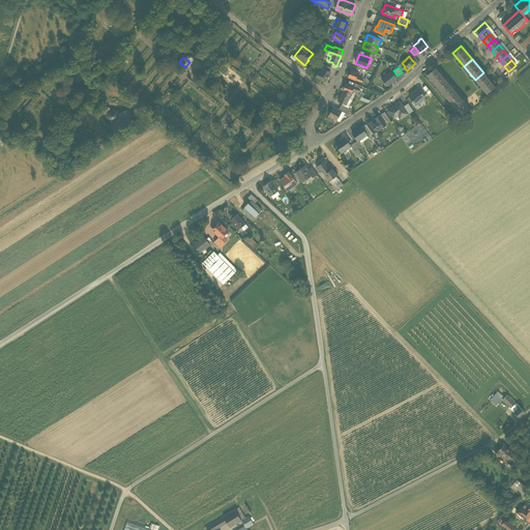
[(428,75),(439,88),(446,81),(435,67),(428,75)]
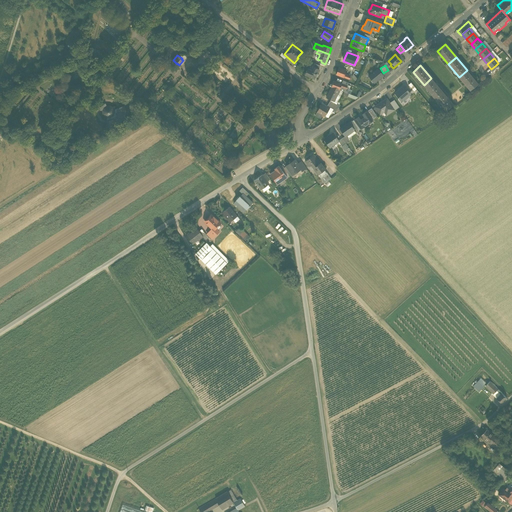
[(306,75),(314,79),(319,69),(313,67),(311,70),(308,69),(306,75)]
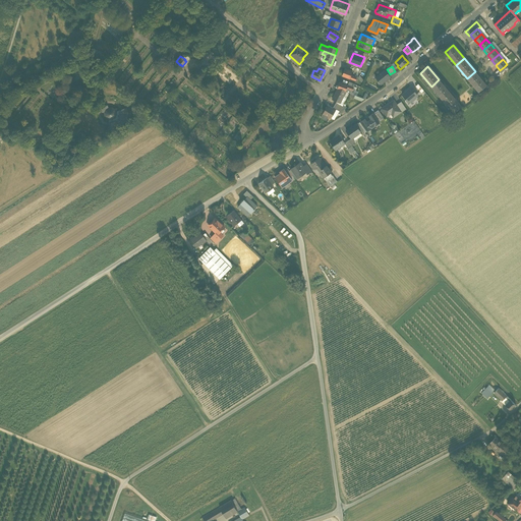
[(342,75),(350,78),(351,75),(353,71),(345,68),(342,75)]
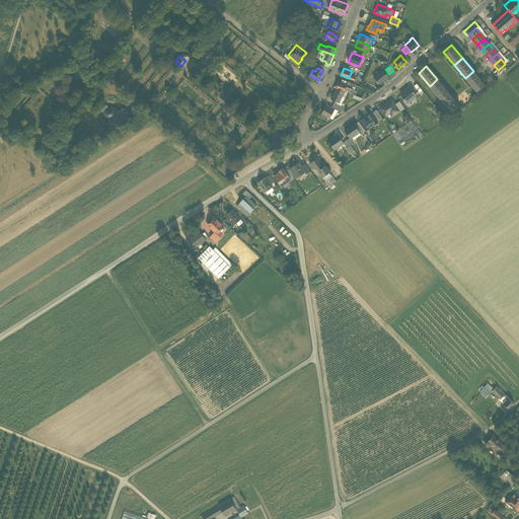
[(374,77),(379,84),(388,76),(383,70),(374,77)]
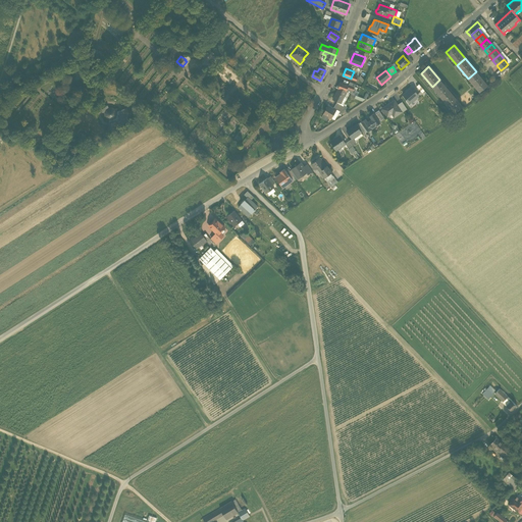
[(487,85),(476,71),(468,79),(479,92),(487,85)]
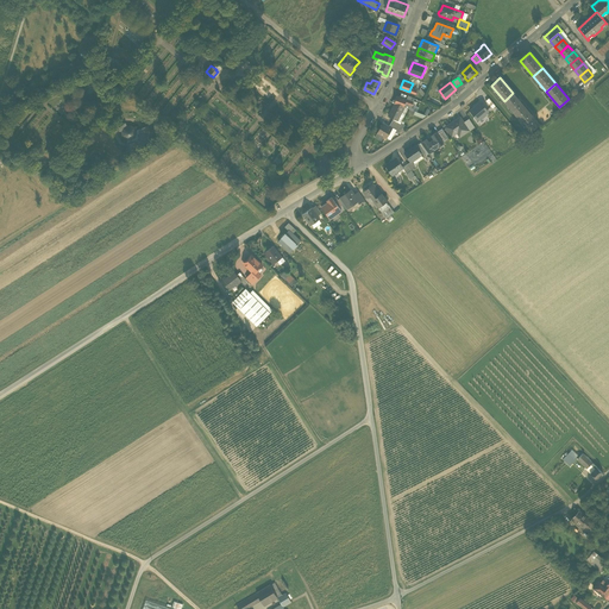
[(504,101),(518,115),(526,108),(513,93),(504,101)]
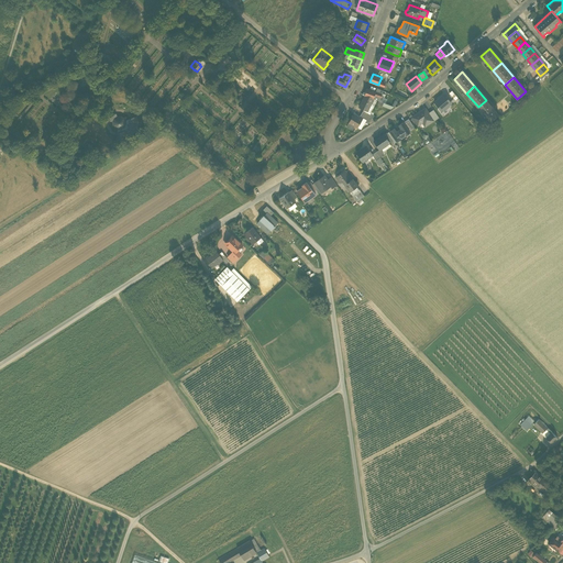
[(365,96),(373,99),(376,91),(367,88),(367,89),(366,89),(365,92),(364,96),(365,96)]
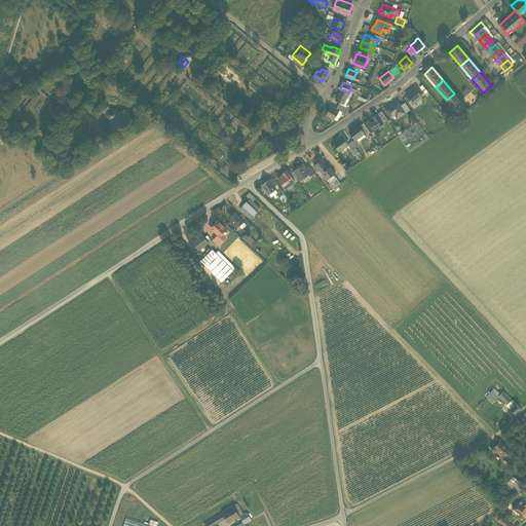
[(422,84),(419,87),(425,95),(428,91),(422,84)]
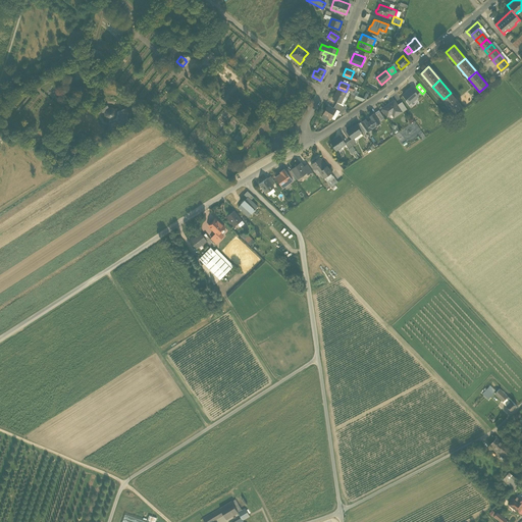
[(354,88),(349,85),(346,92),(350,93),(355,95),(356,91),(354,90),(354,88)]
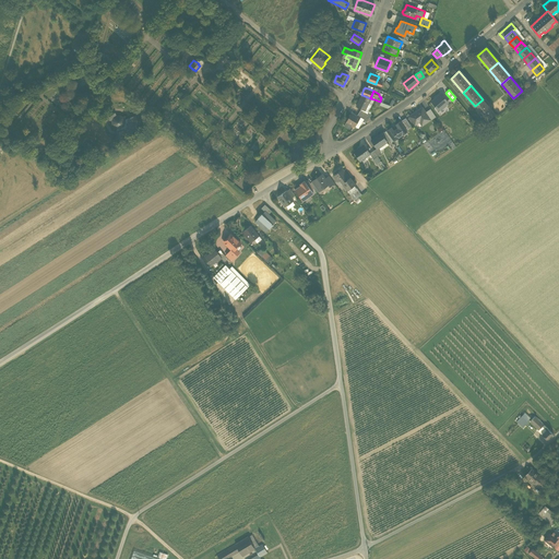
[(431,103),(439,110),(441,108),(442,108),(445,106),(444,105),(448,102),(441,94),(431,103)]
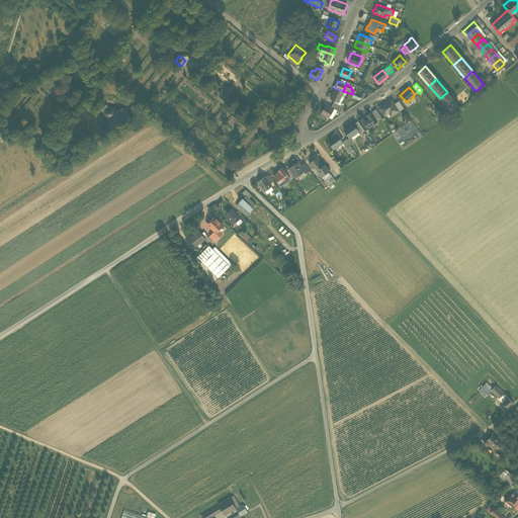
[(344,97),(347,92),(343,91),(336,88),(331,99),(335,101),(338,102),(342,95),(344,97)]
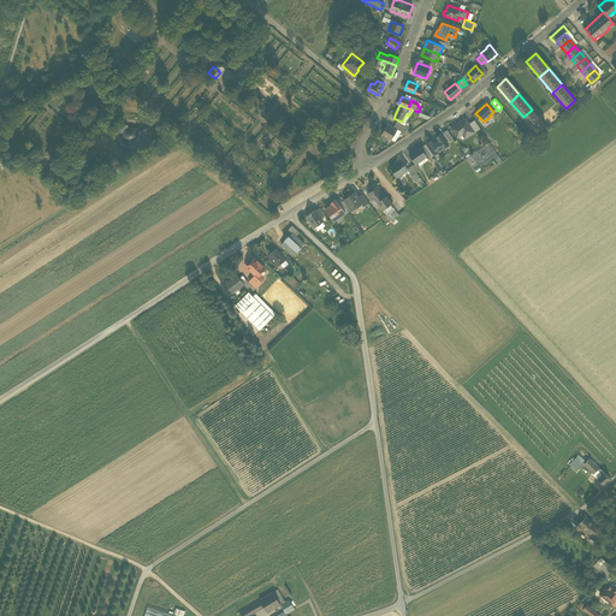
[(545,125),(532,110),(523,117),(537,132),(545,125)]
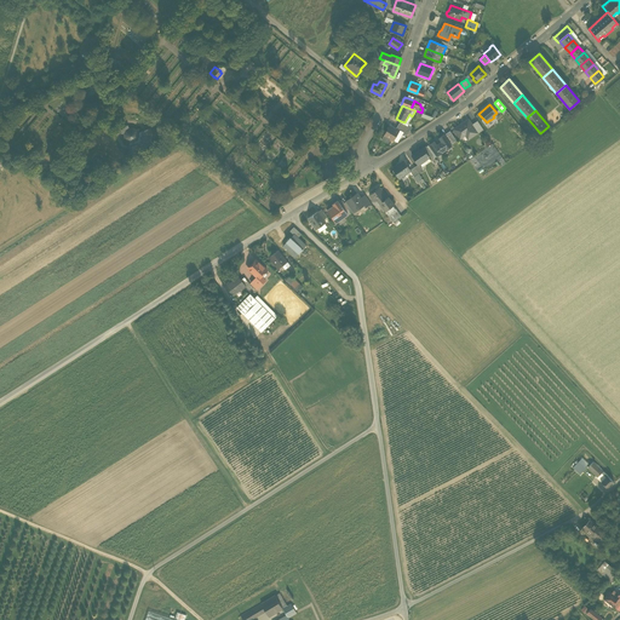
[(405,122),(401,121),(400,122),(407,126),(408,125),(409,124),(413,116),(412,116),(409,114),(405,122)]
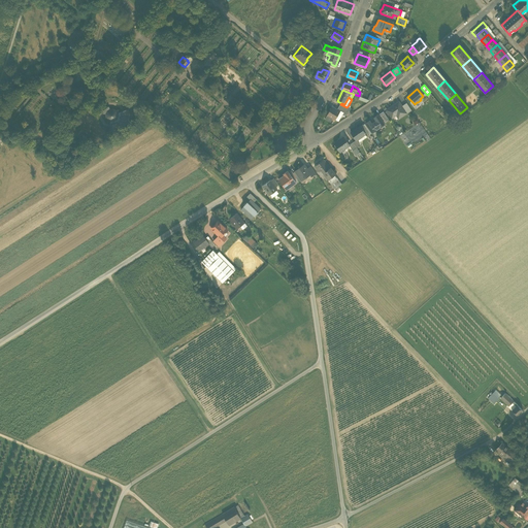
[(387,110),(392,119),(398,114),(399,114),(400,118),(406,113),(402,106),(399,102),(395,104),(396,105),(395,106),(394,105),(387,110)]
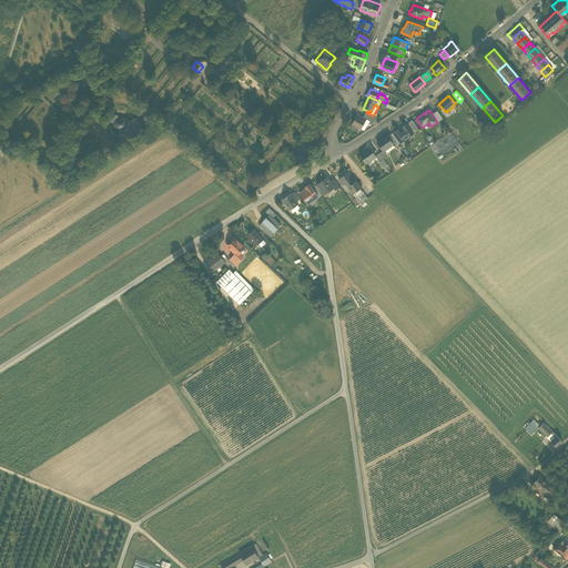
[(437,122),(437,123),(443,119),(437,111),(433,114),(437,122)]
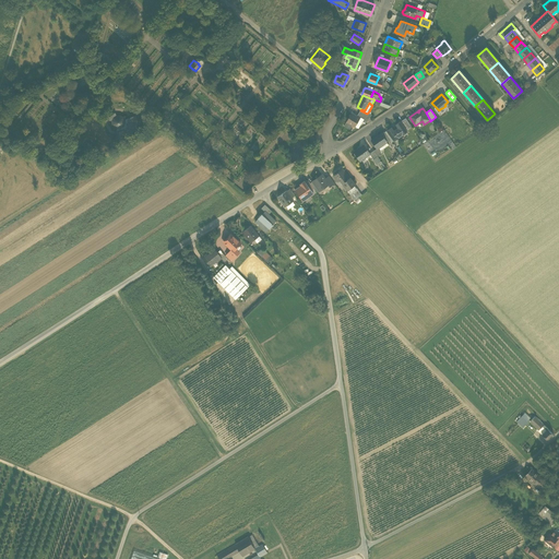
[(360,110),(359,113),(357,116),(360,117),(364,119),(366,117),(367,114),(360,110)]
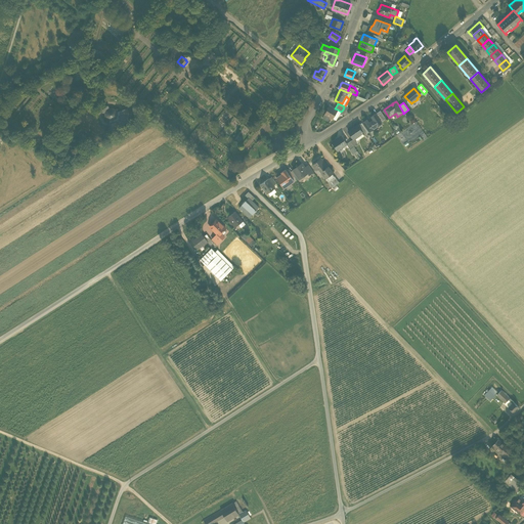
[(330,117),(333,119),(338,112),(330,106),(324,114),(330,117)]
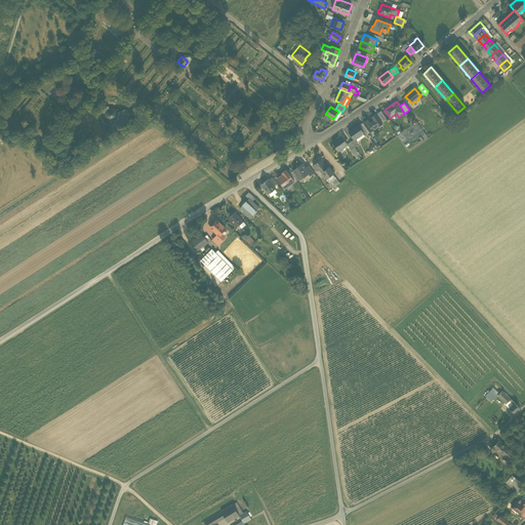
[(108,119),(111,120),(114,120),(117,117),(117,115),(117,113),(115,110),(113,109),(110,109),(107,111),(106,114),(106,117),(108,119)]
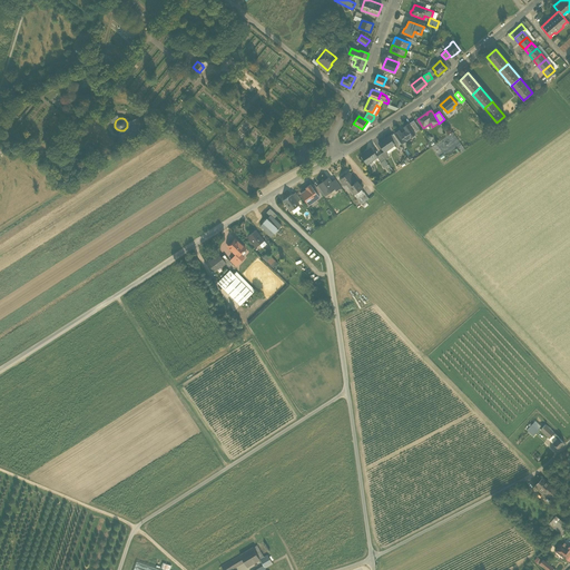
[(367,121),(362,129),(365,131),(371,123),(371,121),(367,119),(367,121)]
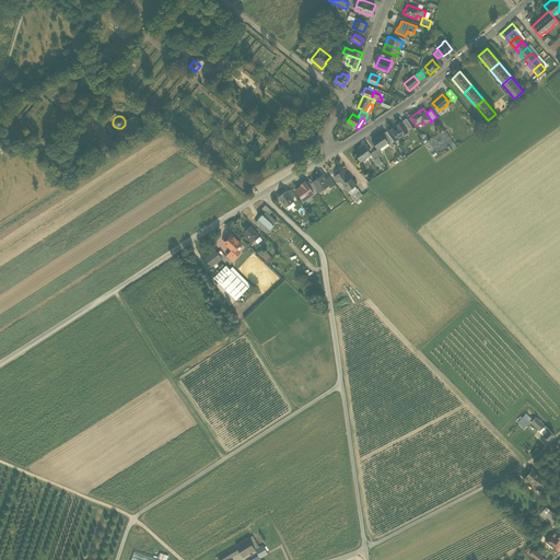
[(117,132),(120,133),(125,131),(129,129),(130,125),(130,120),(129,118),(125,120),(125,123),(125,125),(121,128),(118,128),(117,132)]
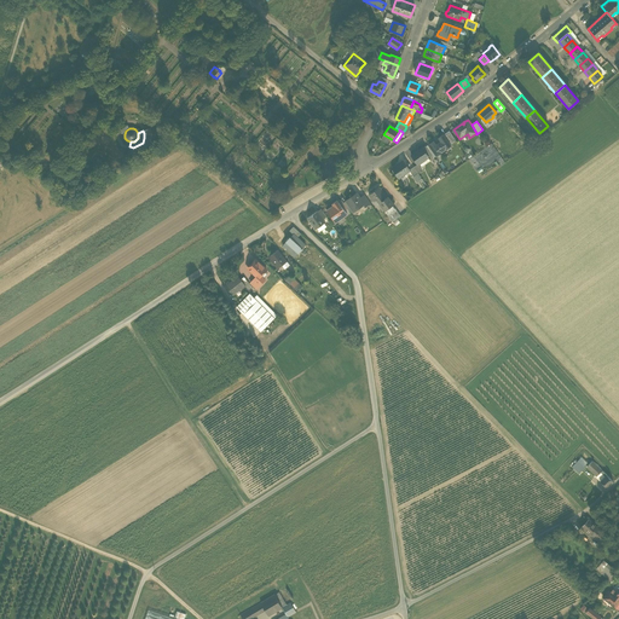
[(444,134),(450,144),(456,140),(449,131),(444,134)]
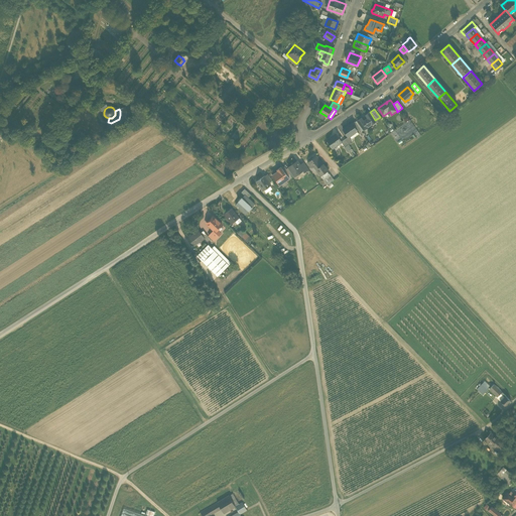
[(126,111),(120,111),(120,115),(119,119),(115,121),(111,123),(111,129),(115,128),(119,126),(122,123),(124,119),(126,115),(126,111)]
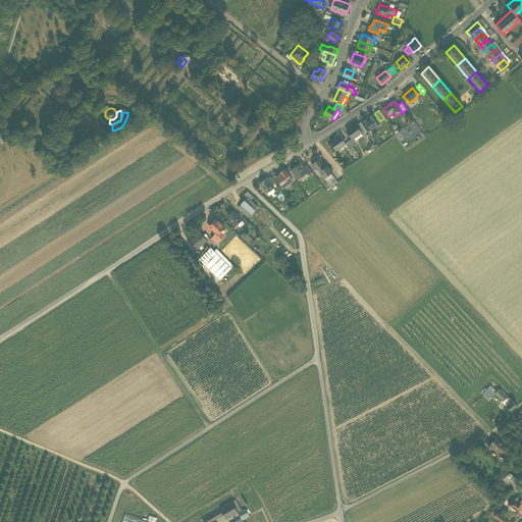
[(361,121),(368,132),(380,123),(379,121),(374,113),(373,113),(369,116),(371,119),(368,122),(365,118),(361,121)]
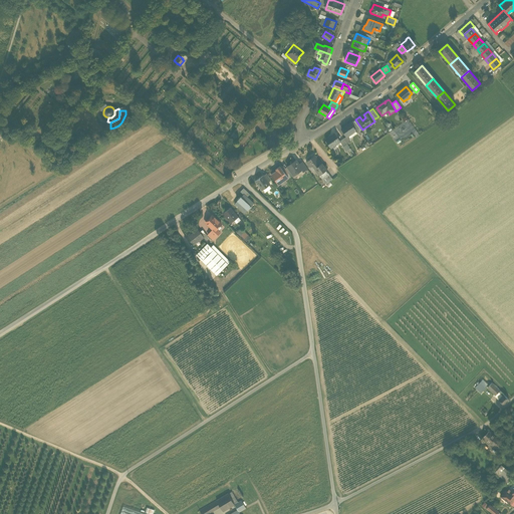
[(350,123),(355,131),(358,129),(353,121),(350,123)]
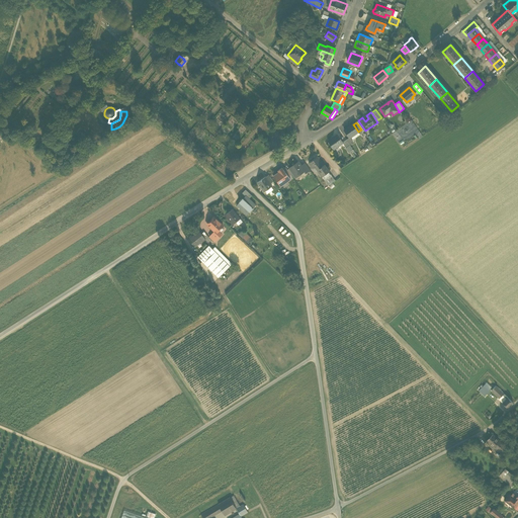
[(349,138),(350,138),(358,132),(353,124),(344,131),(349,138)]
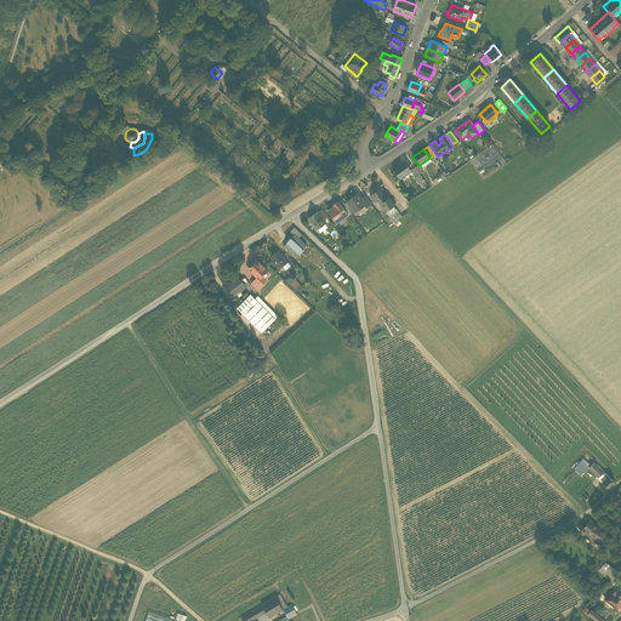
[(394,170),(400,178),(411,171),(410,170),(404,163),(394,170)]
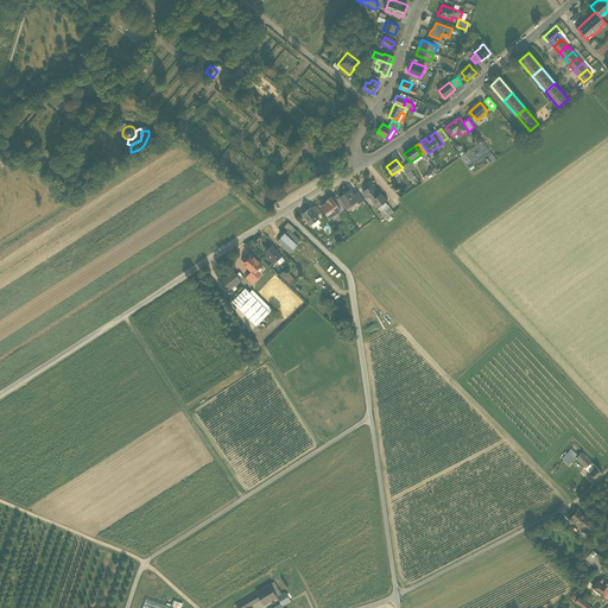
[(406,173),(411,171),(406,164),(401,166),(403,168),(406,173)]
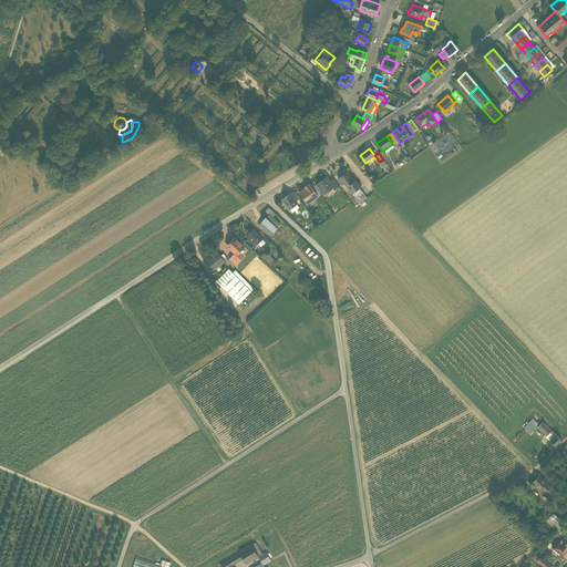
[(339,177),(340,177),(348,172),(344,167),(337,173),(339,177)]
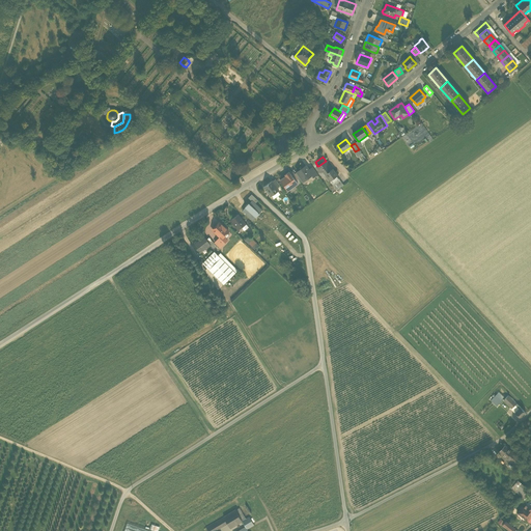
[(323,171),(330,180),(337,176),(337,175),(332,169),(326,161),(318,166),(317,166),(316,167),(320,173),(323,171)]
